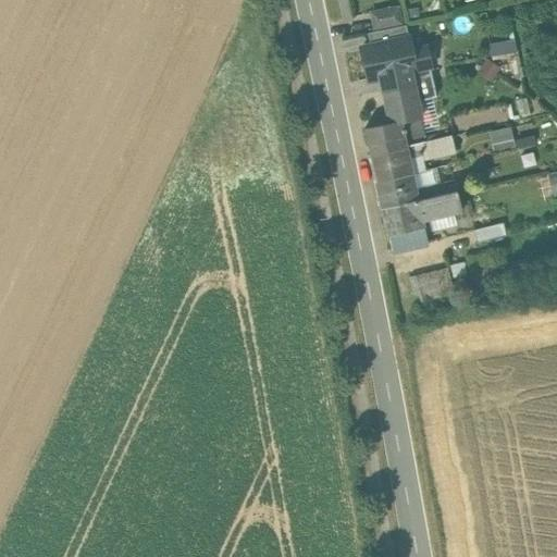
[(398,8),(372,12),(375,26),(400,22),(398,8)]
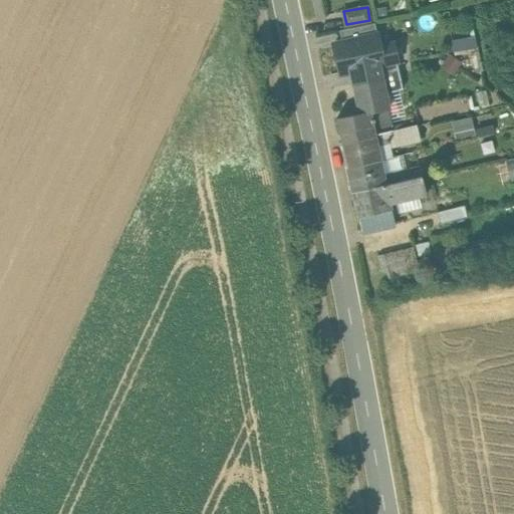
[(395,42),(381,45),(378,34),(333,44),(340,74),(355,70),(356,77),(399,68),(397,61),(399,61),(395,42)]
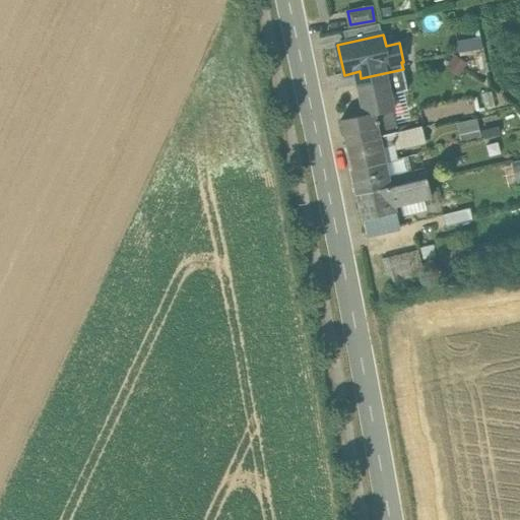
[(386,78),(359,84),(365,114),(340,119),(346,144),(398,132),(386,78)]
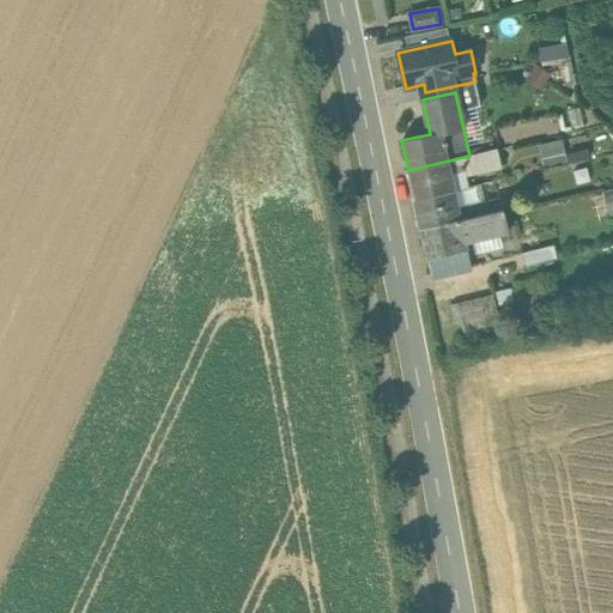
[(541,143),(546,163),(569,158),(564,138),(541,143)]
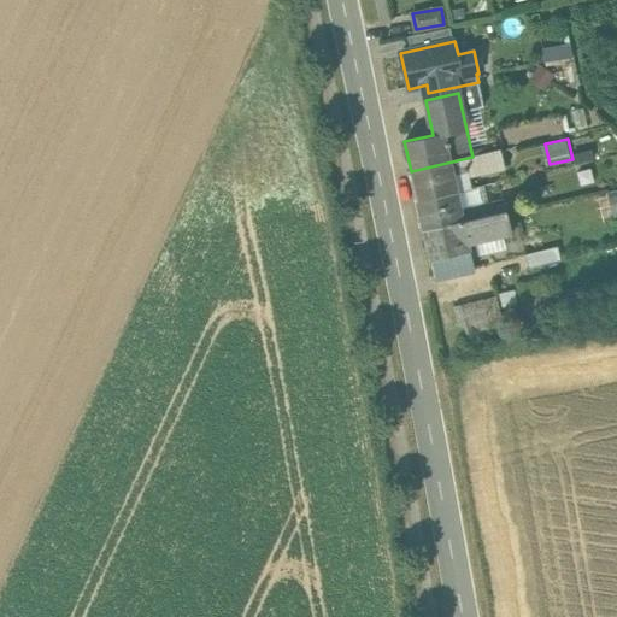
[(500,151),(486,154),(491,171),(504,168),(500,151)]
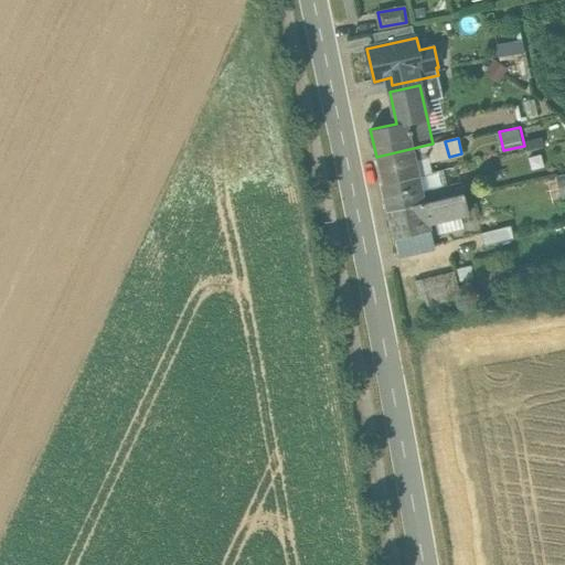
[(433,144),(376,157),(383,183),(418,176),(415,159),(427,157),(428,161),(449,157),(445,141),(433,144)]
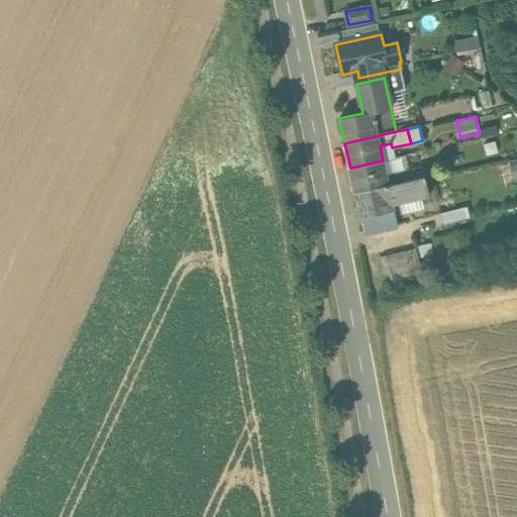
[(383,161),(350,168),(355,192),(425,177),(422,167),(386,175),(383,161)]
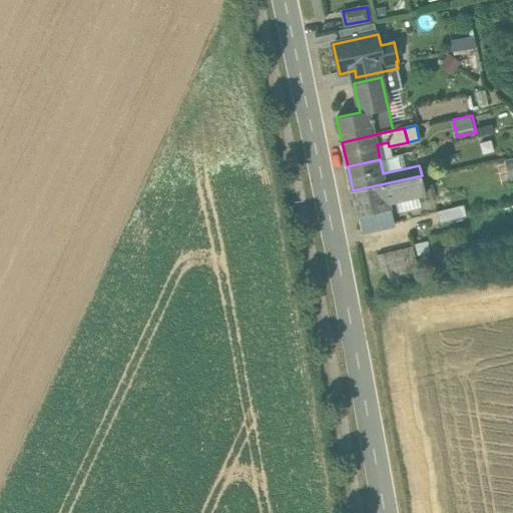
[(422,175),(353,190),(359,215),(391,207),(390,200),(425,192),(422,175)]
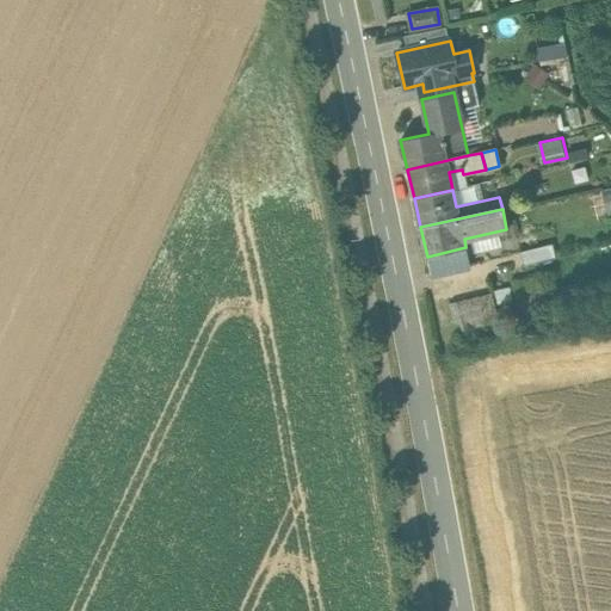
[(551,242),(522,252),(524,263),(555,253),(551,242)]
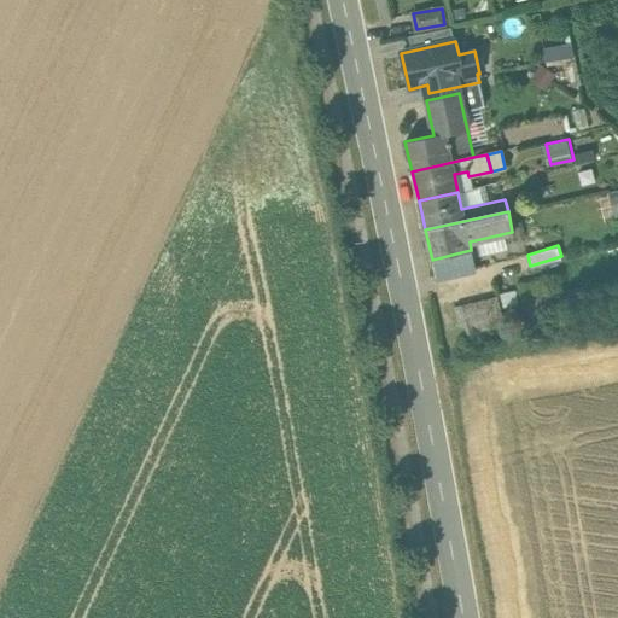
[(471,250),(432,260),(437,278),(476,269),(471,250)]
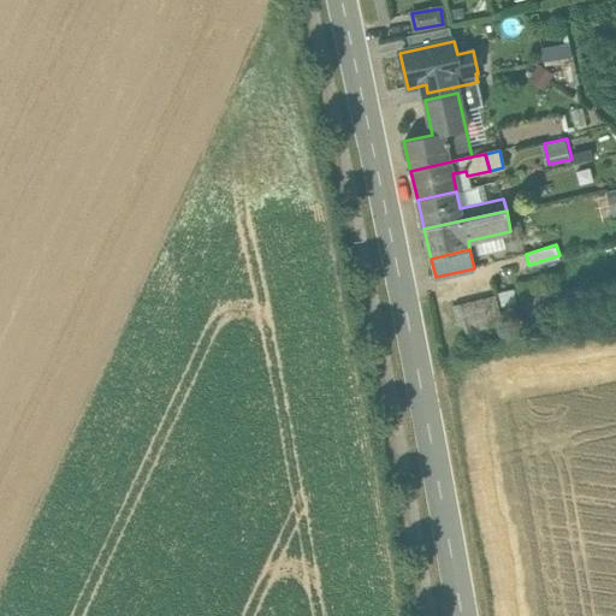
[(496,296),(452,306),(460,335),(503,324),(496,296)]
